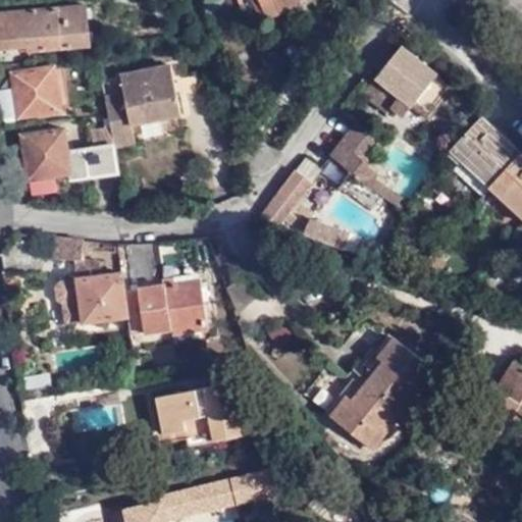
[(250,0),(256,15),(263,13),(258,0),(250,0)]
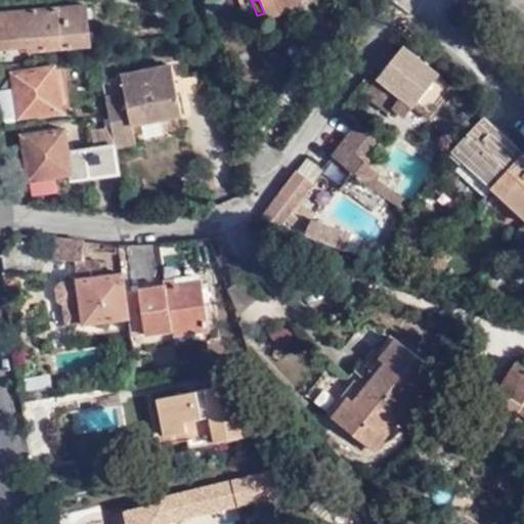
[(259,0),(264,13),(265,15),(301,2),(300,0),(259,0)]
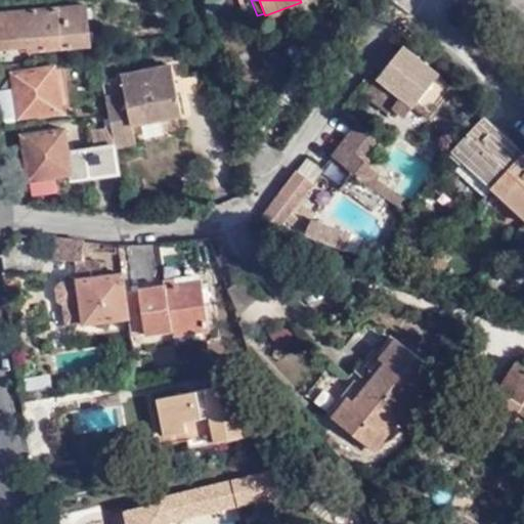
[(88,4),(0,10),(0,50),(28,48),(30,51),(91,45),(88,4)]
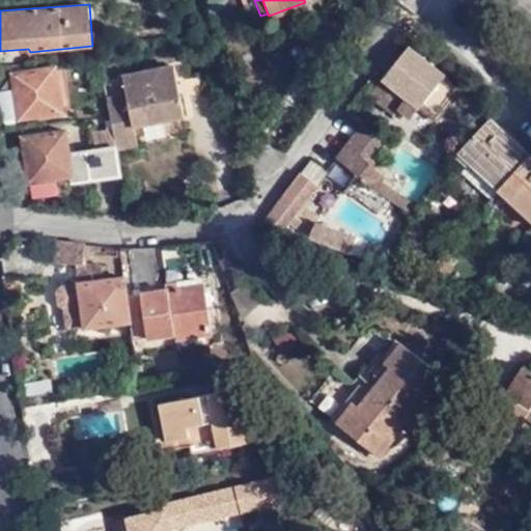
[(463,87),(411,46),(373,93),(397,112),(402,107),(413,115),(421,105),(438,119),(463,87)]
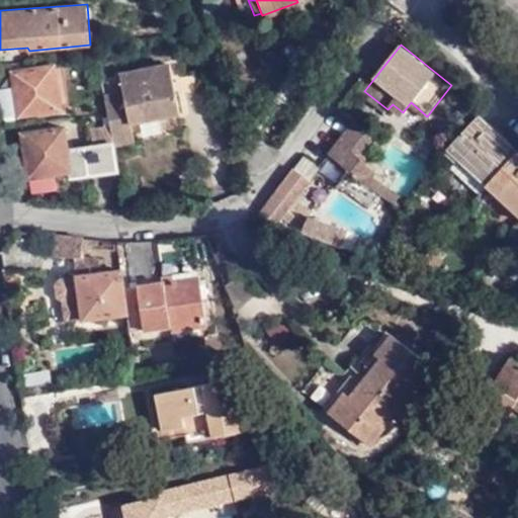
[(54,65),(13,70),(18,115),(59,110),(54,65)]
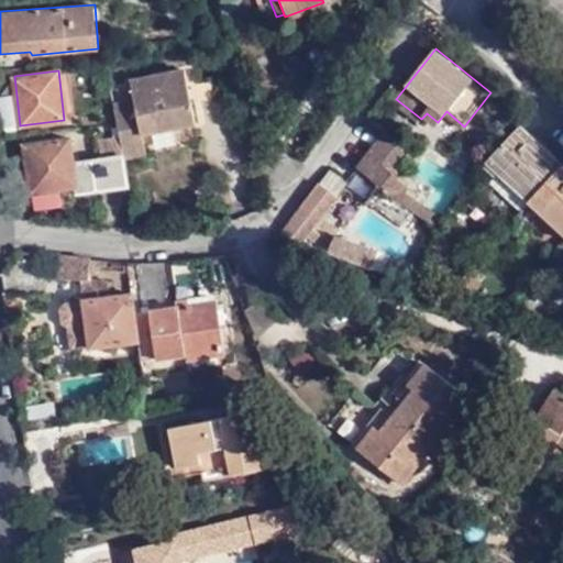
[(117,105),(119,124),(148,121),(196,116),(187,75),(130,81),(134,102),(117,105)]
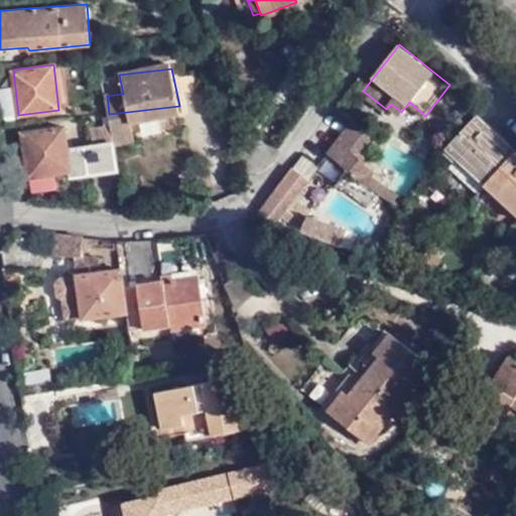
[(136,111),(109,114),(111,124),(114,145),(135,142),(132,123),(181,116),(179,106),(136,111)]
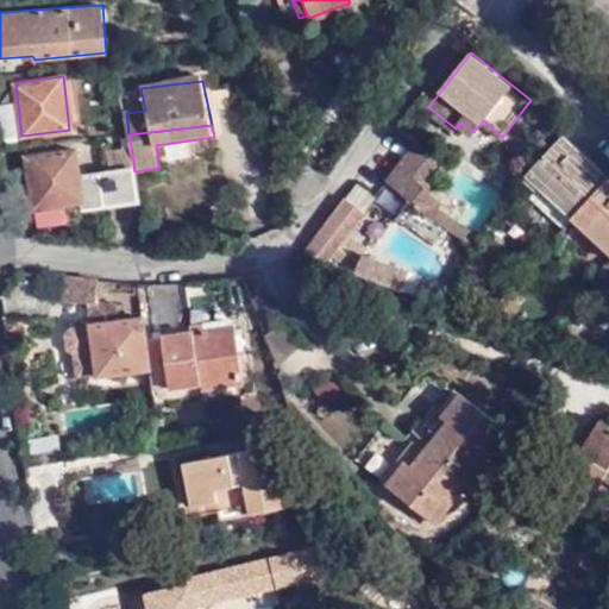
[(608,176),(608,171),(565,130),(525,173),(571,218),(576,213),(608,176)]
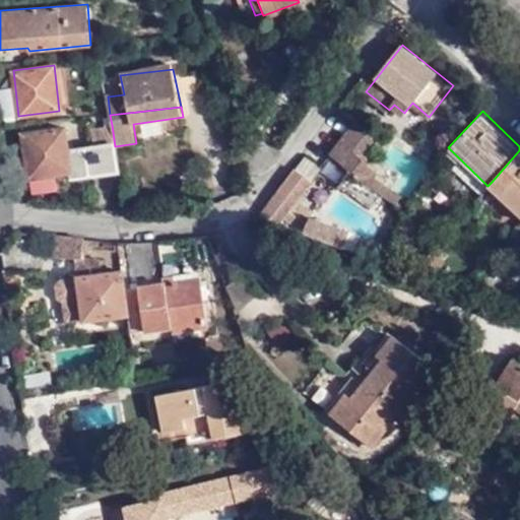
[(355,121),(330,153),(350,169),(353,172),(364,159),(379,139),(355,121)]
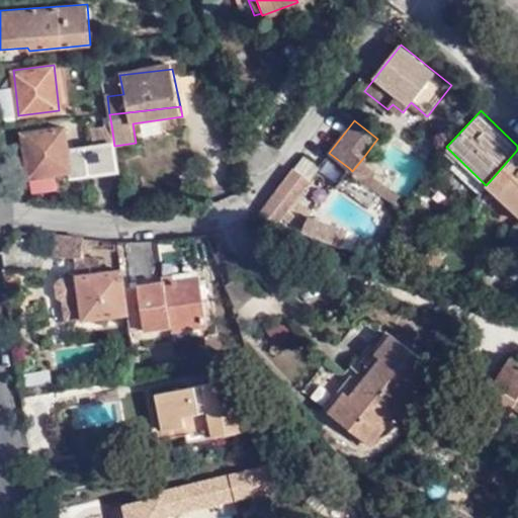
[(69,175),(118,171),(114,146),(111,124),(92,126),(94,148),(66,152),(62,126),(20,130),(26,175),(68,171),(69,175)]
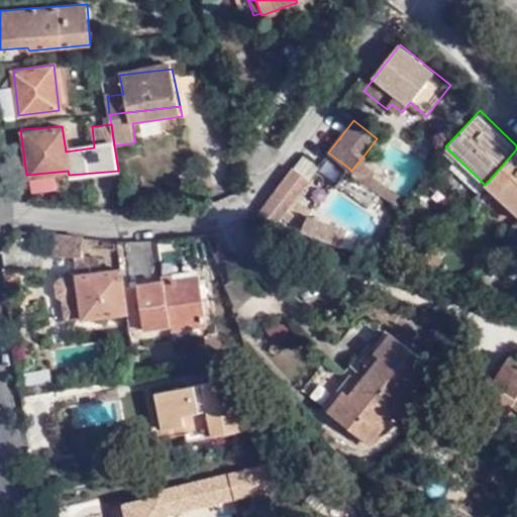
[(516,149),(489,181),(516,208),(516,149)]
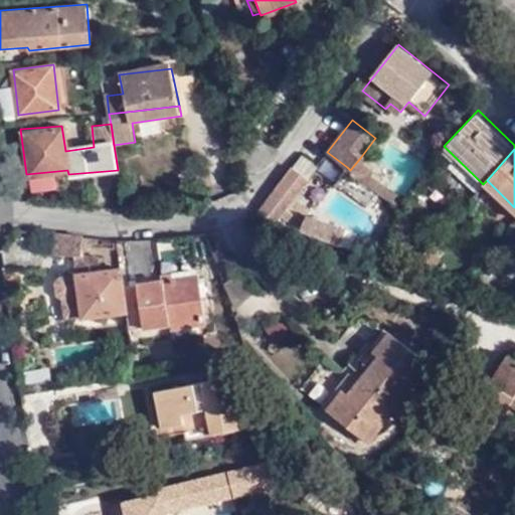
[(315,169),(299,157),(291,167),(307,179),(315,169)]
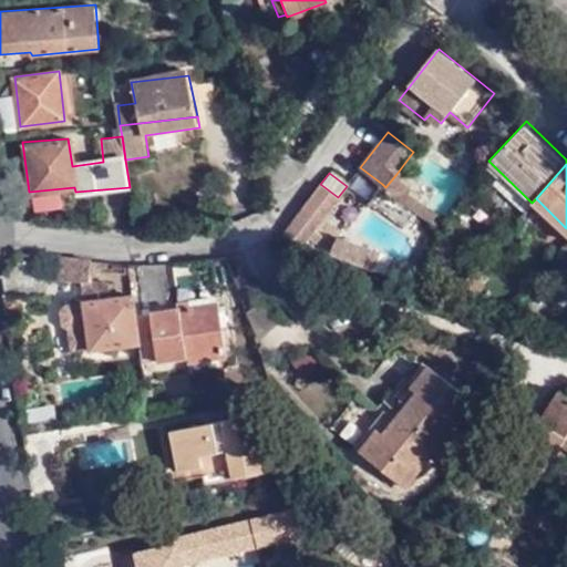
[(410,184),(397,174),(385,187),(416,208),(445,228),(450,222),(406,191),(410,184)]
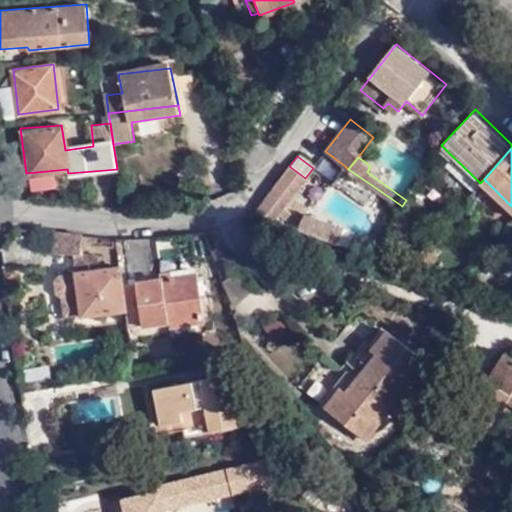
[(305,178),(289,166),(257,207),(273,219),(277,214),(284,219),(291,212),(283,206),(305,178)]
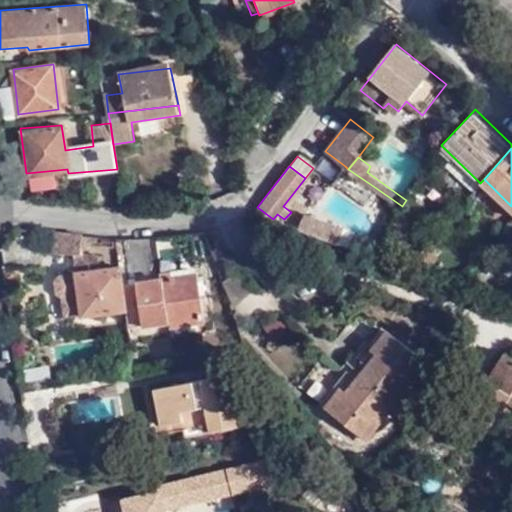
[(348,169),(345,166),(331,182),(362,206),(376,188),(348,169)]
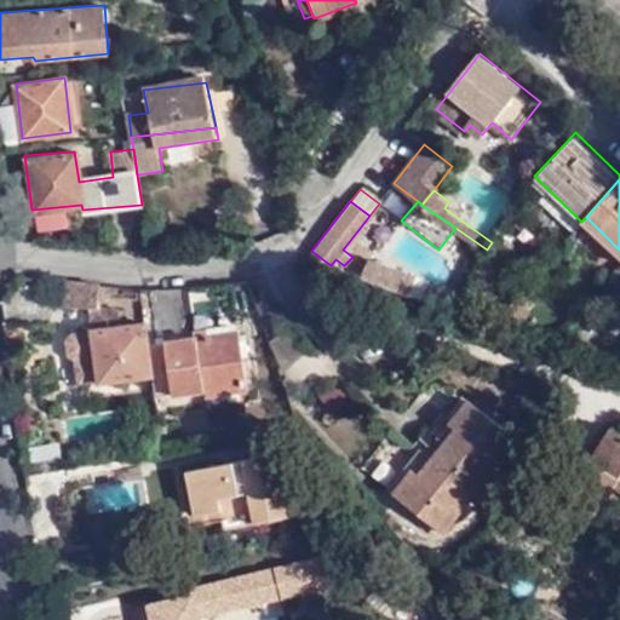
[(366,258),(359,277),(372,282),(380,264),(366,258)]
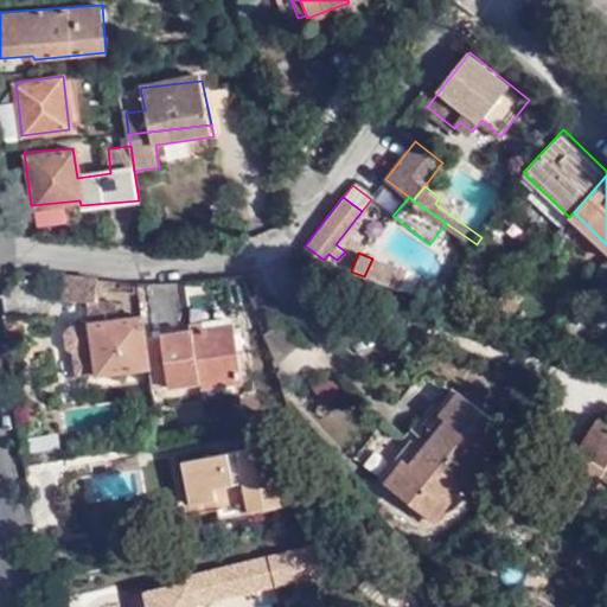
[(372,259),(364,276),(397,288),(404,269),(372,259)]
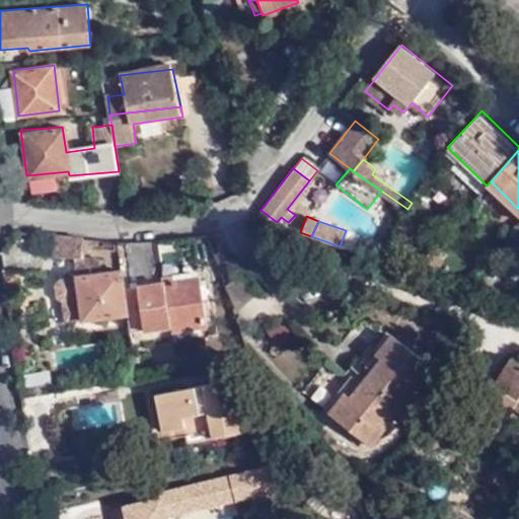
[(66,324),(128,315),(125,289),(122,271),(102,274),(100,260),(82,257),(83,238),(57,235),(55,257),(74,260),(77,279),(61,281),(57,287),(58,300),(62,302),(66,324)]
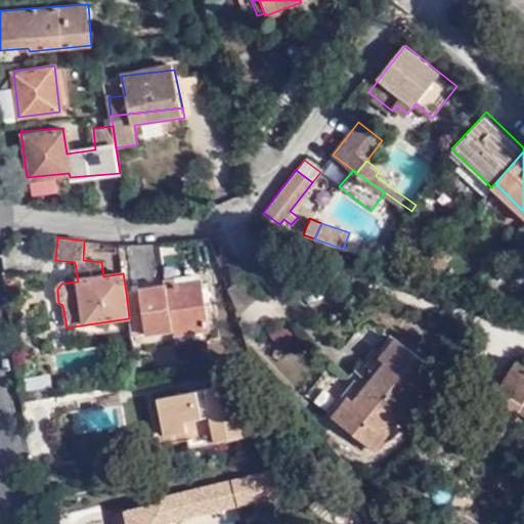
[(185,274),(183,241),(157,243),(160,276),(185,274)]
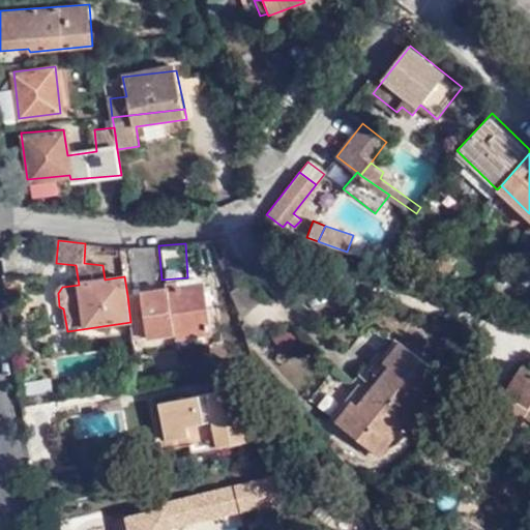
[(121,248),(123,267),(133,265),(130,249),(121,248)]
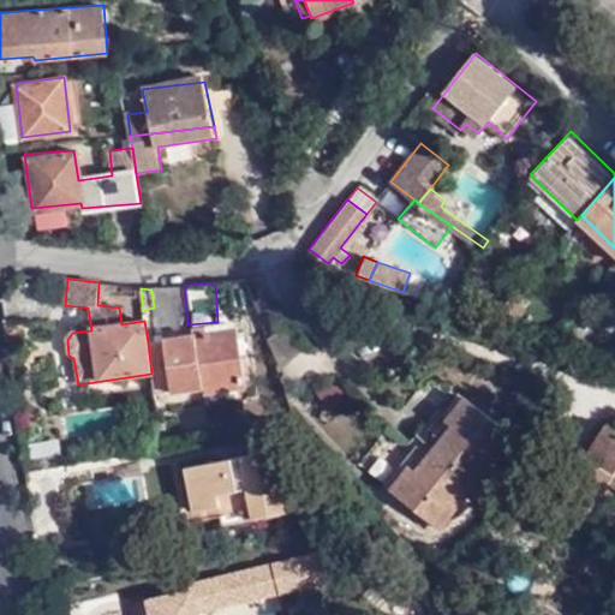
[(148,342),(151,374),(155,395),(239,382),(239,387),(245,386),(237,329),(148,342)]
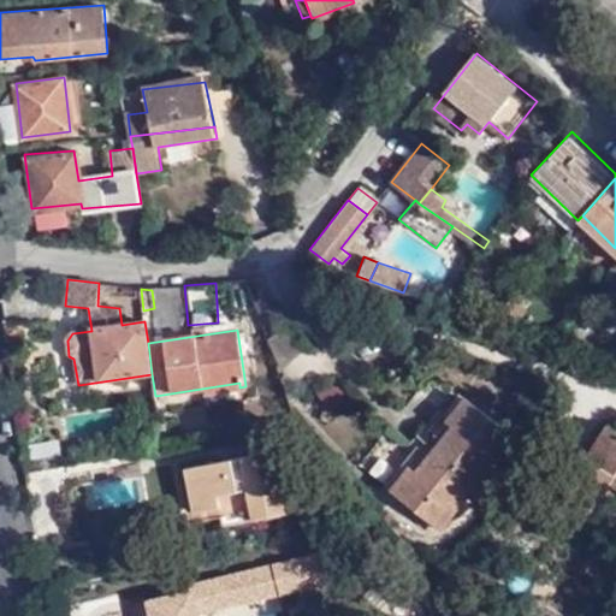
[(454,422),(434,448),(479,481),(515,434),(466,396),(449,418),(454,422)]
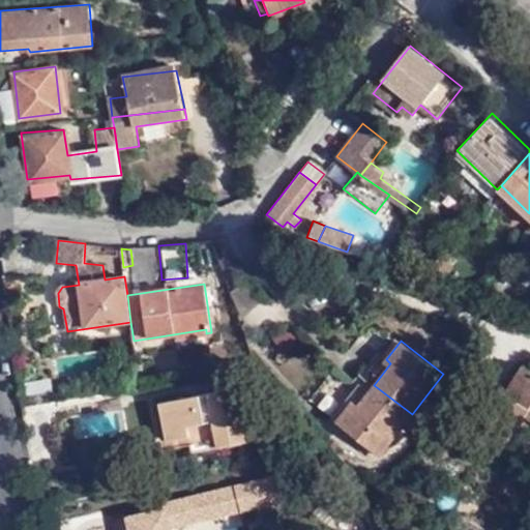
[(487,423),(510,440),(526,416),(529,417),(529,369),(524,365),(487,423)]
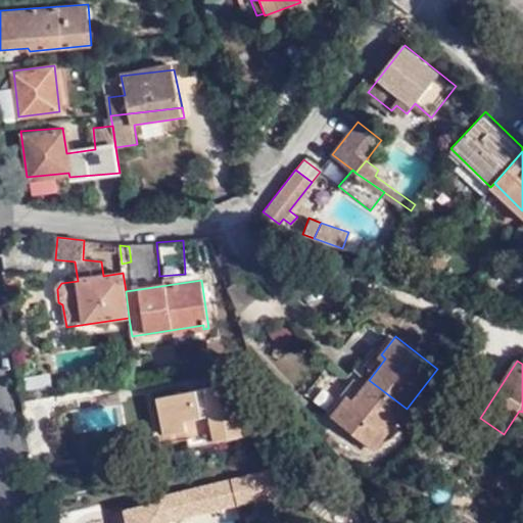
[(407,409),(369,380),(354,399),(348,395),(333,414),(376,447),(407,409)]
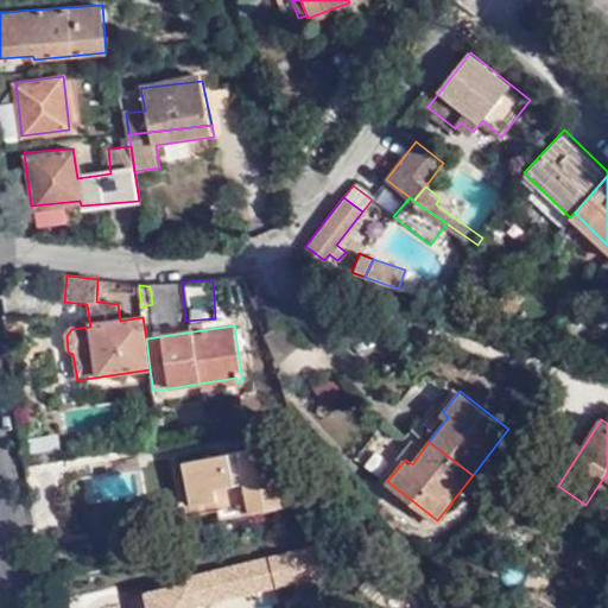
[(283,444),(187,463),(194,506),(216,502),(220,520),(295,506),(283,444)]
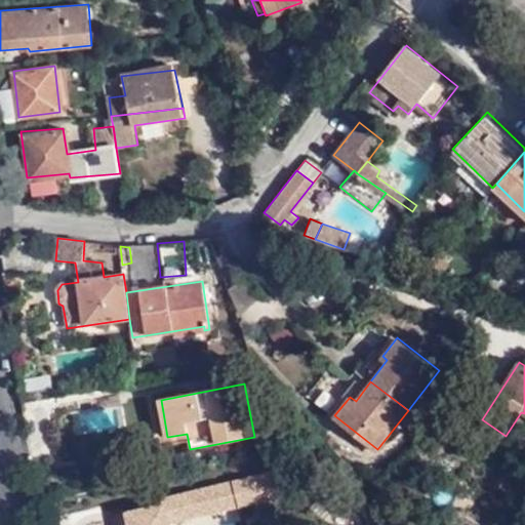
[(278,474),(265,477),(270,501),(284,498),(278,474)]
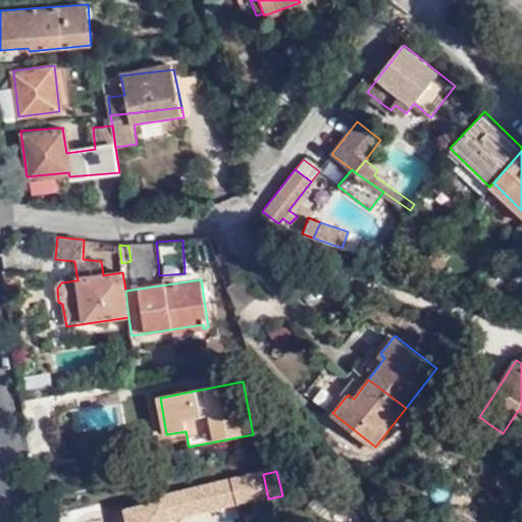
[(166,521),(167,521),(188,517),(268,499),(263,474),(160,498),(161,504),(117,514),(118,521),(166,521)]
